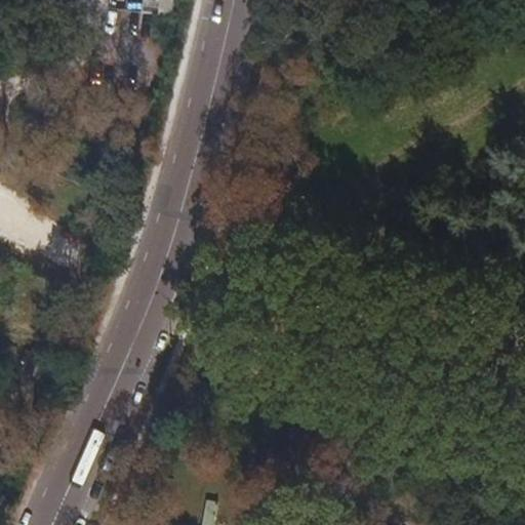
[(213,524),(217,500),(206,498),(201,524),(213,524)]
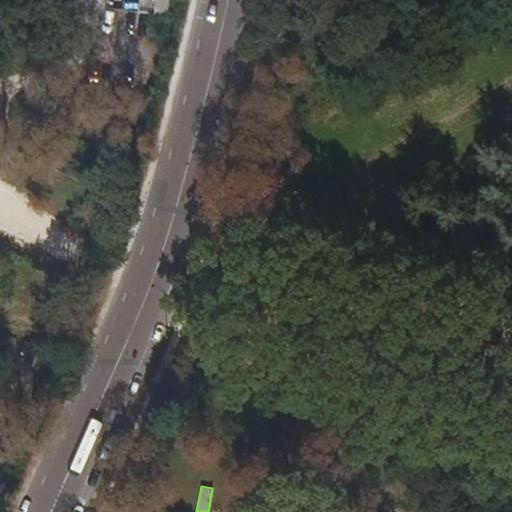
[(360,511),(348,497),(331,511),(360,511)]
